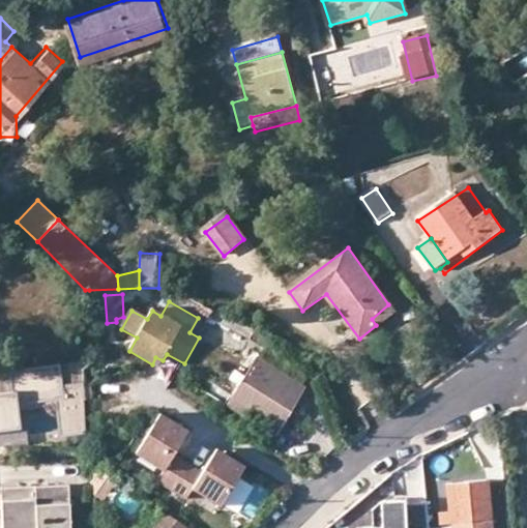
[(256,331),(252,340),(267,348),(270,340),(256,331)]
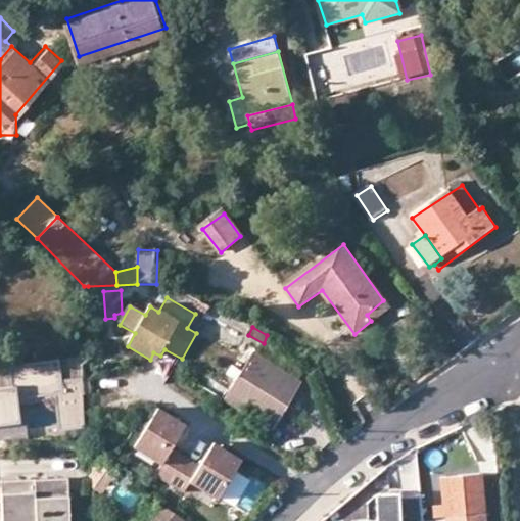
[(156,363),(160,356),(153,352),(150,360),(156,363)]
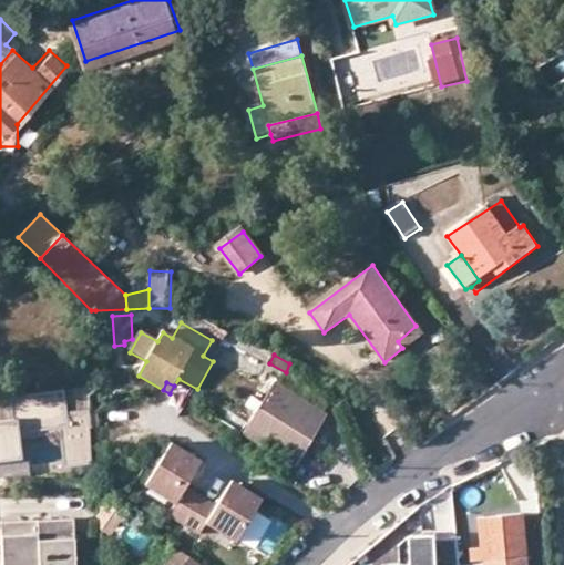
[(94,462),(90,407),(68,409),(65,387),(10,393),(12,415),(0,417),(0,453),(22,452),(19,430),(62,425),(67,465),(94,462)]
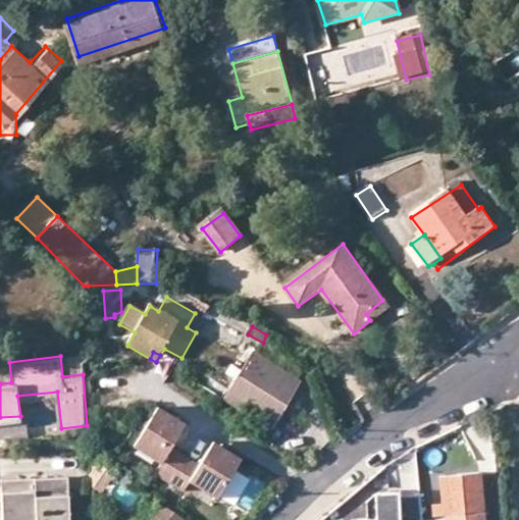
[(255,356),(228,400),(273,428),(299,383),(255,356)]
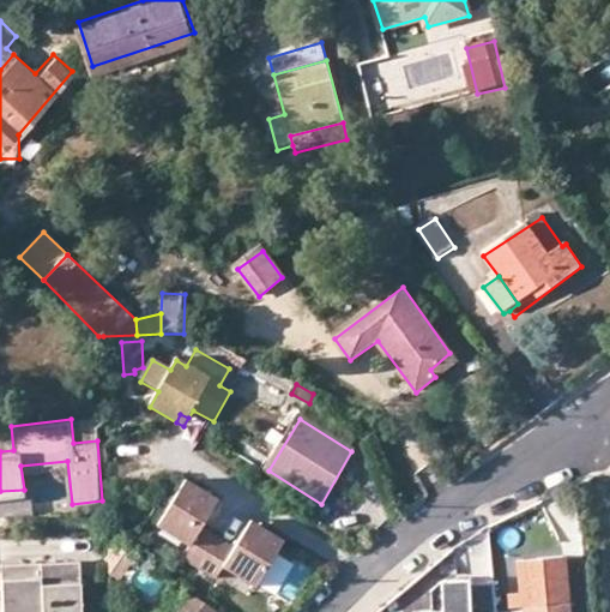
[(366,430),(360,438),(369,444),(374,438),(366,430)]
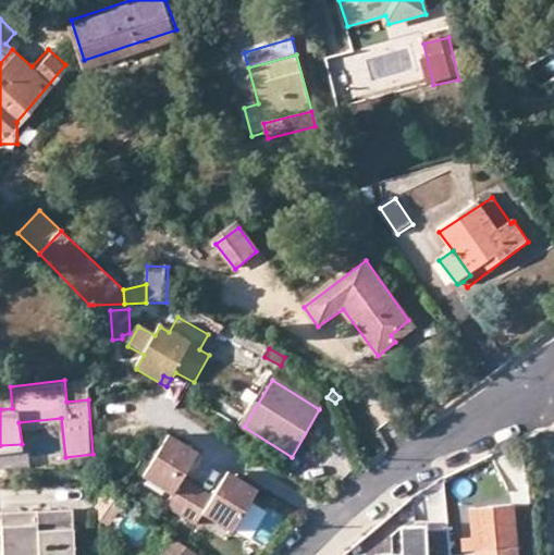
[(182,512),(204,473),(188,465),(194,455),(187,452),(192,444),(168,430),(143,472),(172,490),(165,502),(182,512)]
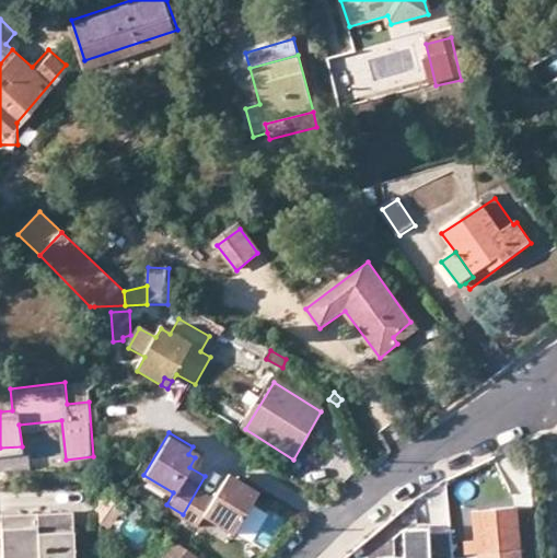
[(188,454),(195,457),(199,451),(193,446),(188,454)]
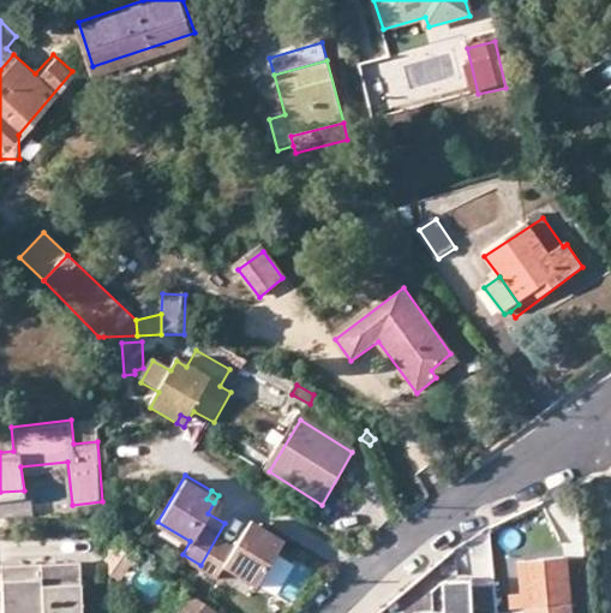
[(551,540),(575,537),(573,506),(549,509),(551,540)]
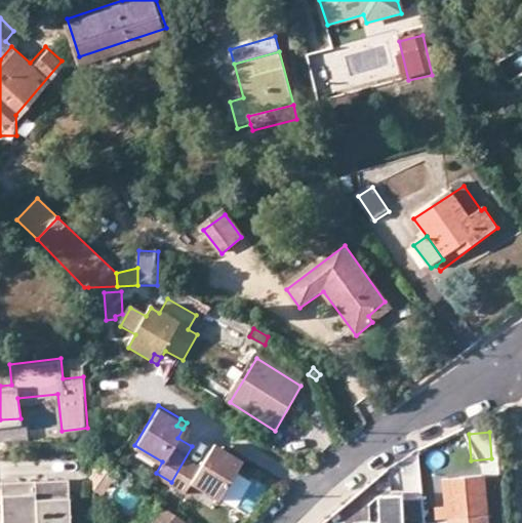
[(215,440),(212,446),(218,450),(223,443),(215,440)]
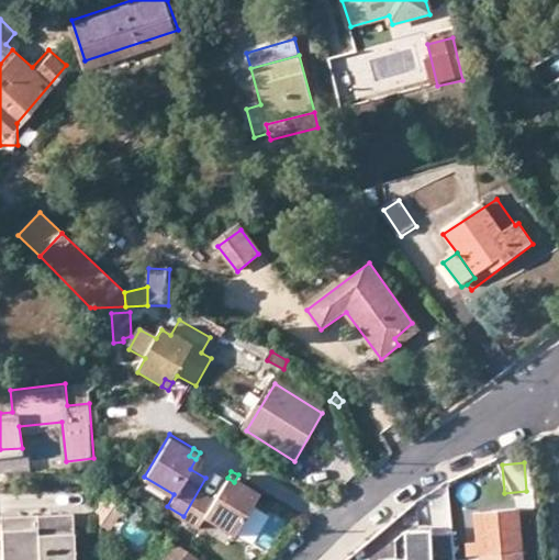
[(222,488),(205,478),(183,516),(200,526),(207,514),(237,532),(263,489),(238,474),(234,482),(227,478),(222,488)]
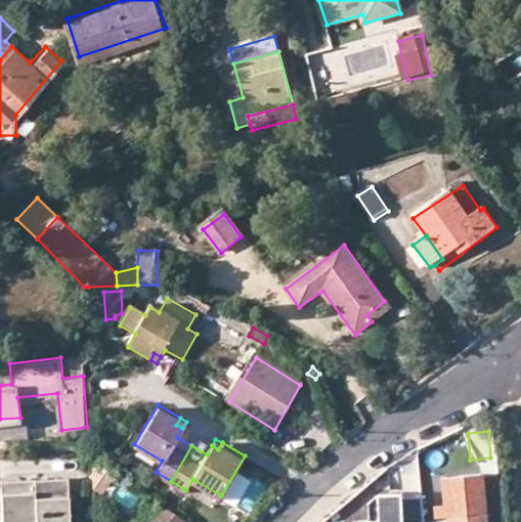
[(90,462),(92,488),(94,489),(105,472),(90,462)]
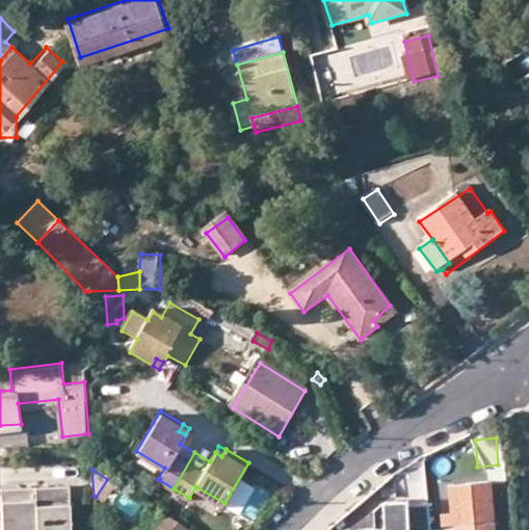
[(452,527),(452,529),(495,529),(491,489),(496,488),(494,474),(465,478),(465,488),(449,488),(451,515),(452,527)]
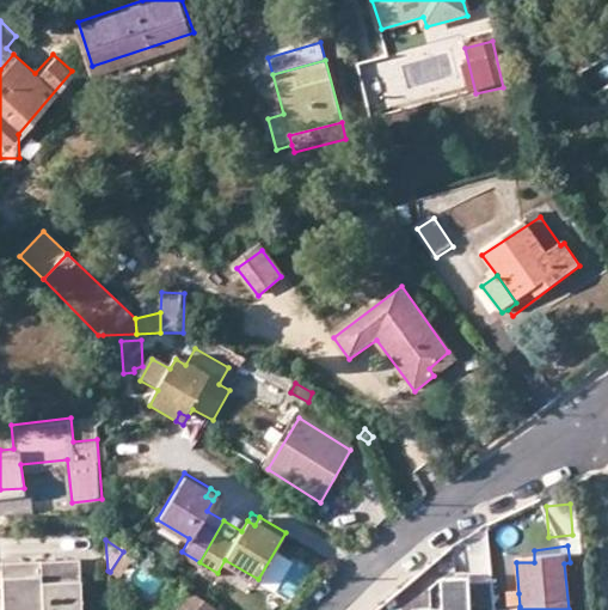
[(131,556),(123,551),(110,572),(118,578),(131,556)]
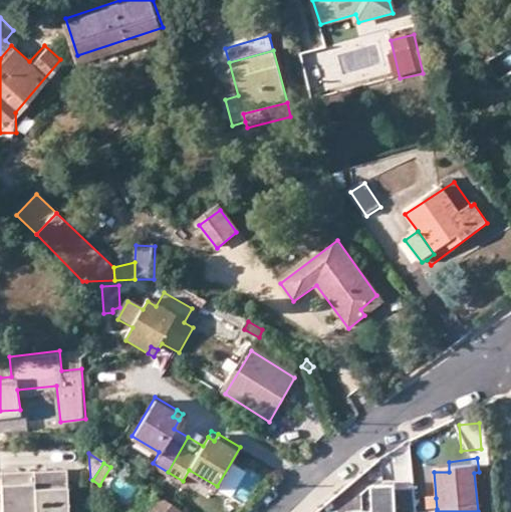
[(48,491),(36,491),(36,511),(69,511),(68,473),(47,474),(48,491)]
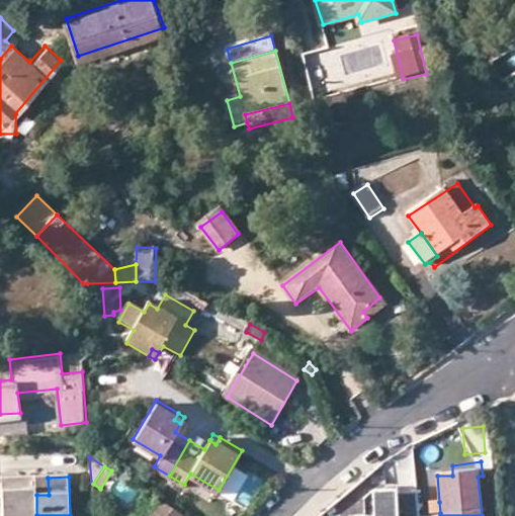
[(49,495),(48,478),(23,479),(23,490),(36,490),(36,495),(49,495)]
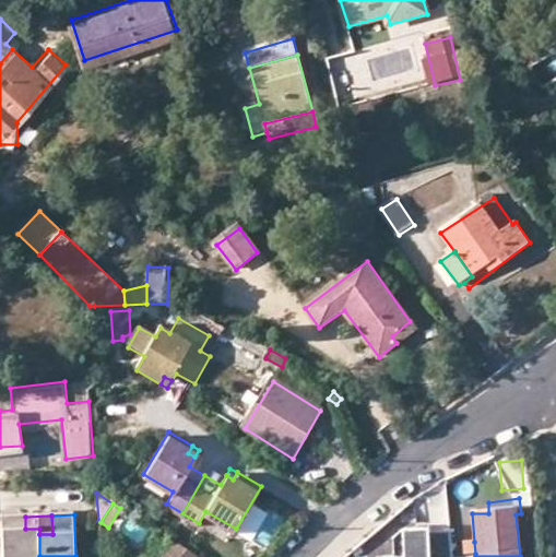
[(39,556),(39,534),(39,529),(25,529),(25,517),(2,517),(3,556),(39,556)]
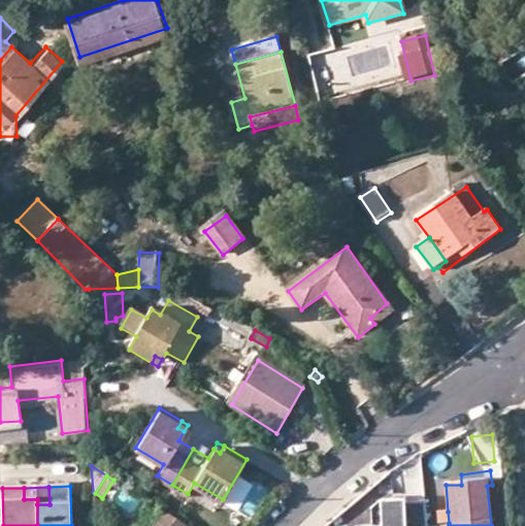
[(384,494),(381,497),(382,521),(357,522),(357,525),(428,525),(427,500),(405,501),(404,493),(384,494)]
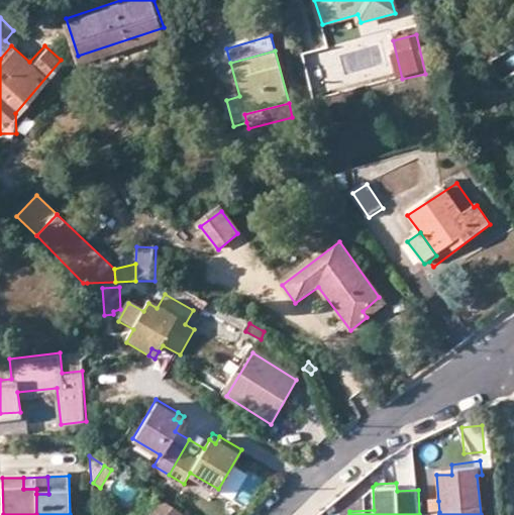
[(438,501),(427,501),(428,513),(439,512),(438,501)]
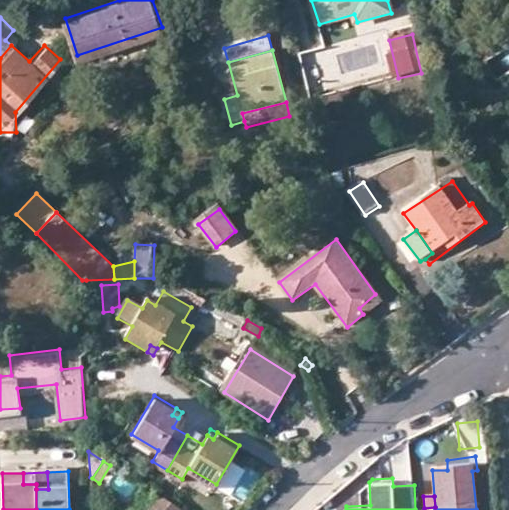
[(180,509),(160,497),(151,509),(180,509)]
